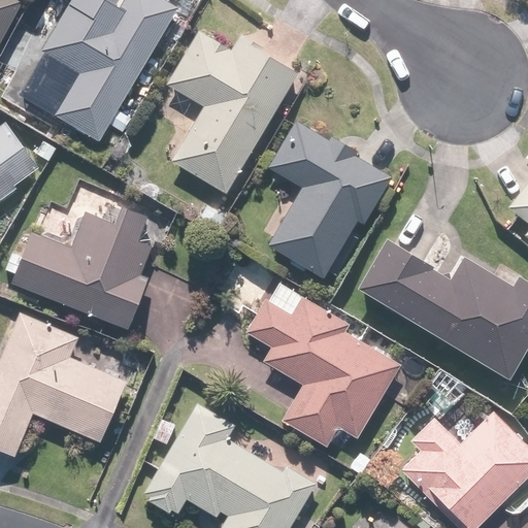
[(0,0),(0,47),(24,3),(14,0),(0,0)]
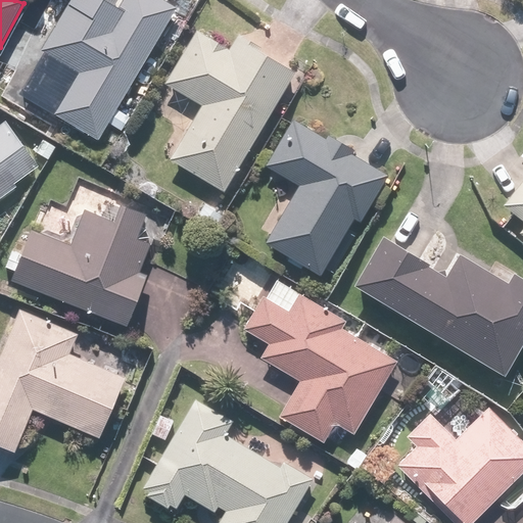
[(96,142),(177,7),(164,0),(73,0),(41,53),(76,75),(51,115),(96,142)]
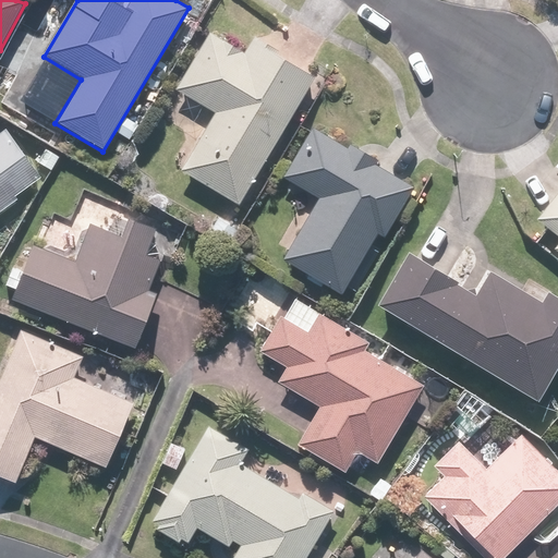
[(239,206),(316,83),(253,43),(242,59),(209,39),(172,98),(205,119),(176,166),(239,206)]
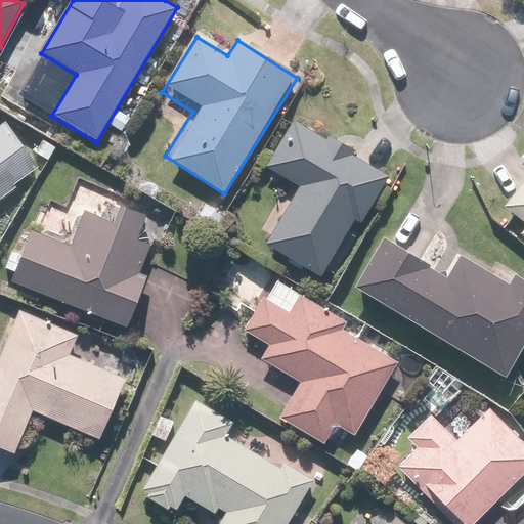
[(358,225),(386,176),(347,155),(350,149),(325,135),(323,139),(291,120),(263,169),(296,187),(261,247),(316,277),(349,220),(358,225)]
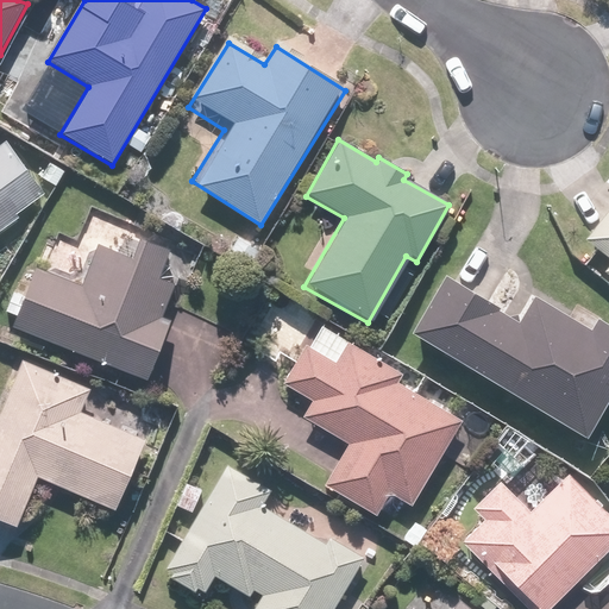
[(0,150),(0,228),(43,199),(5,146),(0,150)]
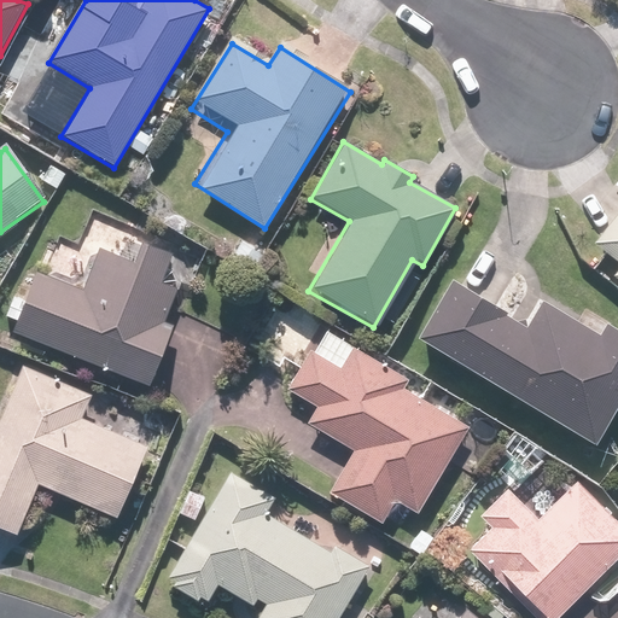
[(617,207),(588,245),(617,268),(617,272),(611,280),(617,285),(617,207)]
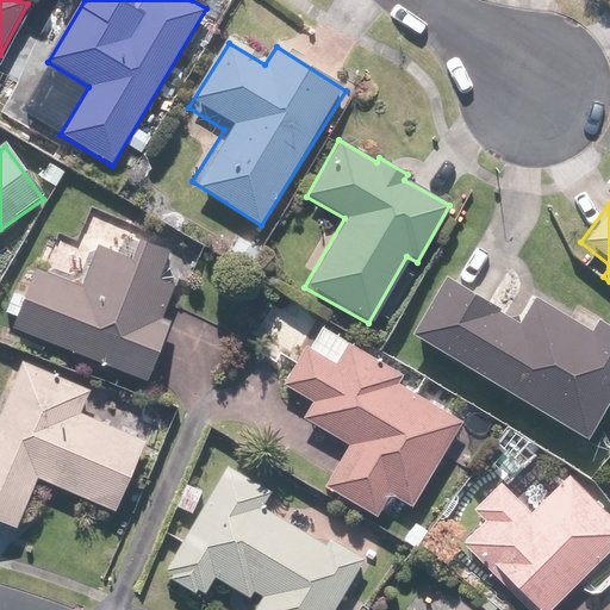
[(30,269),(7,328),(145,380),(167,322),(159,319),(173,282),(161,278),(169,254),(124,237),(119,251),(98,243),(81,288),(30,269)]
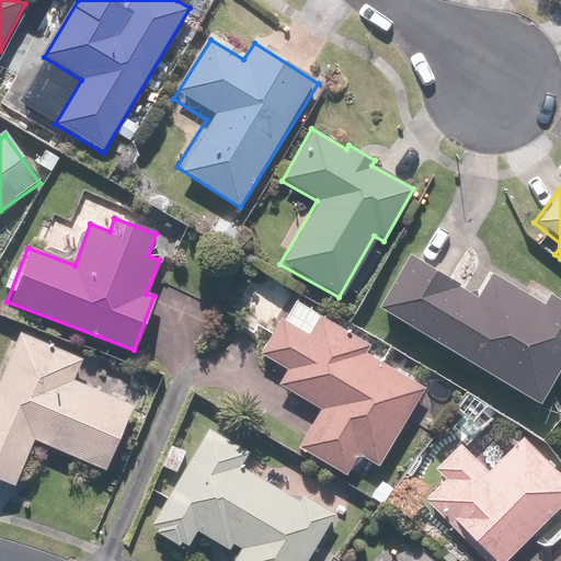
[(408,253),(376,307),(536,403),(560,363),(560,300),(548,293),(541,304),(490,272),(474,297),(458,286),(459,284),(408,253)]
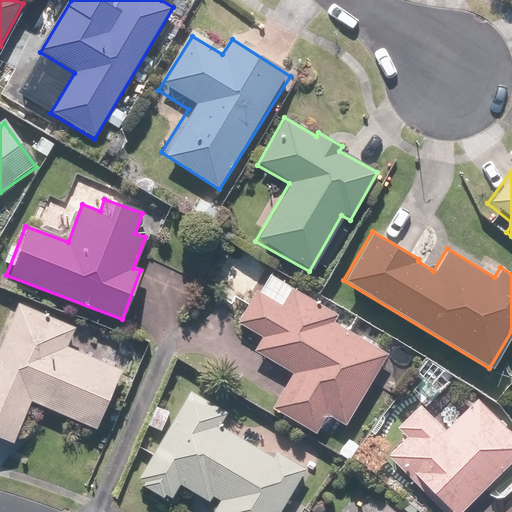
[(331,321),(336,312),(267,273),(239,322),(265,337),(258,349),(292,368),(271,406),(316,432),(327,412),(346,423),(386,353),(331,321)]
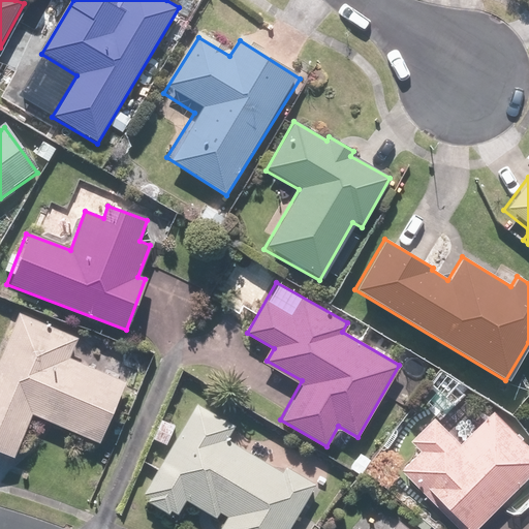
[(18,313),(0,354),(0,452),(12,458),(31,414),(98,443),(125,380),(69,356),(78,338),(18,313)]
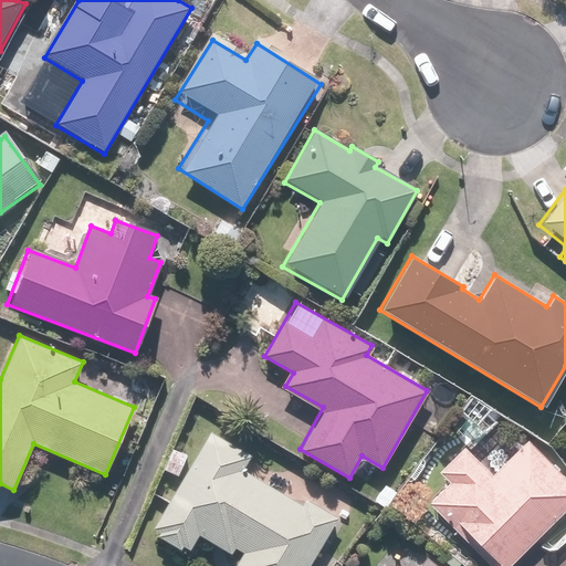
[(250,456),(209,431),(152,528),(159,532),(156,536),(179,551),(181,546),(188,551),(197,535),(230,555),(233,548),(242,553),(233,565),(307,565),(337,517),(304,499),(301,505),(241,470),(250,456)]
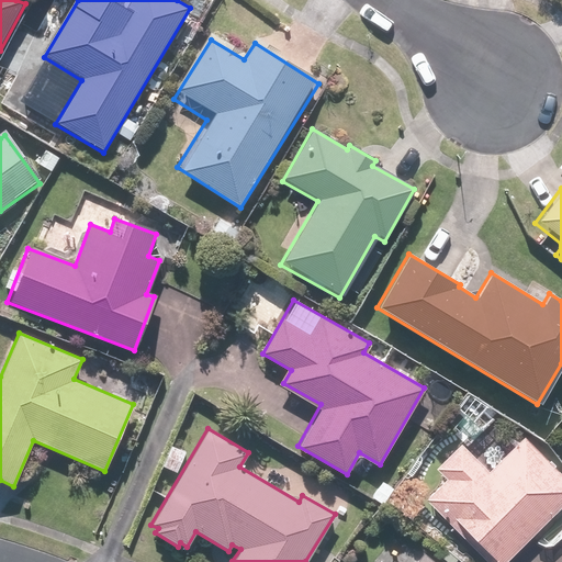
[(445,481),(426,499),(484,561),(507,561),(561,509),(561,478),(538,452),(536,454),(520,438),(485,472),(460,445),(434,469),(445,481)]
